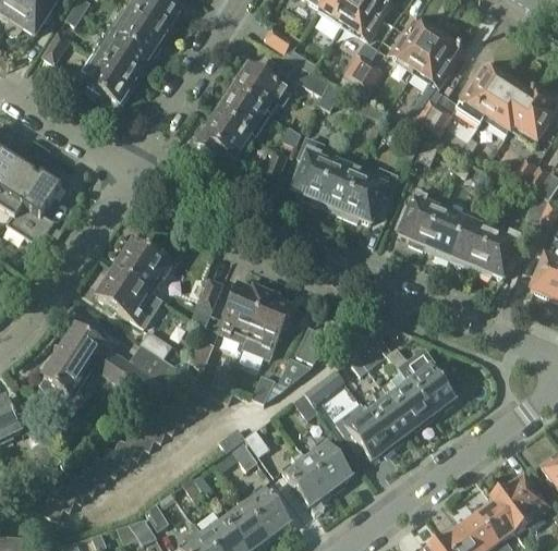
[(0,0),(0,15),(7,21),(19,0),(0,0)]
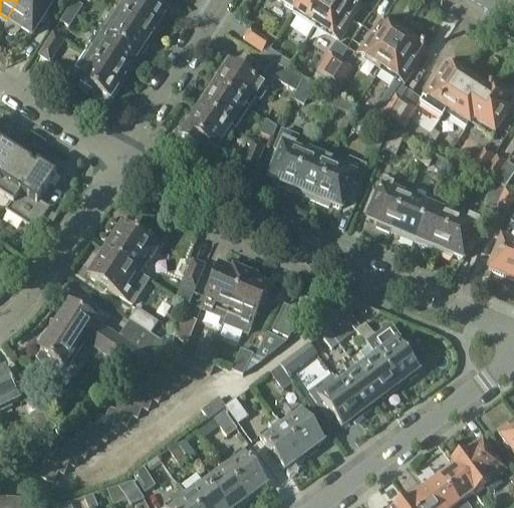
[(17,0),(6,19),(6,20),(5,21),(5,23),(6,25),(6,26),(7,27),(8,28),(8,29),(9,29),(10,30),(12,30),(14,30),(16,29),(17,28),(18,27),(20,24),(31,31),(39,18),(41,18),(46,10),(45,10),(51,0),(17,0)]
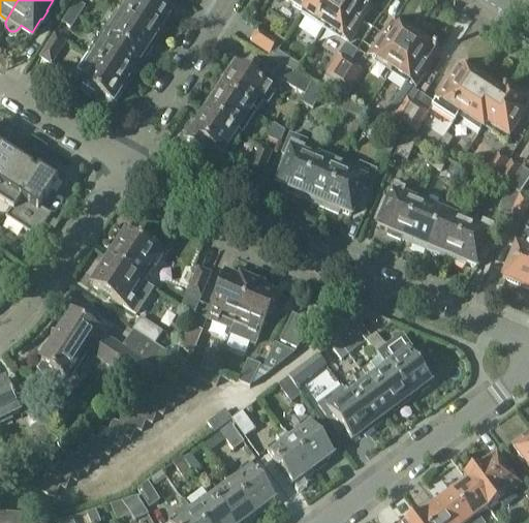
[(73,0),(69,6),(78,11),(84,1),(82,0),(73,0)]
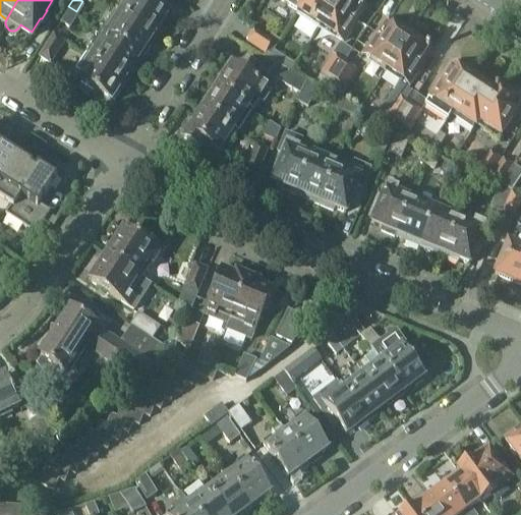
[(125,0),(120,8),(153,31),(168,7),(166,6),(168,3),(163,0),(125,0)]
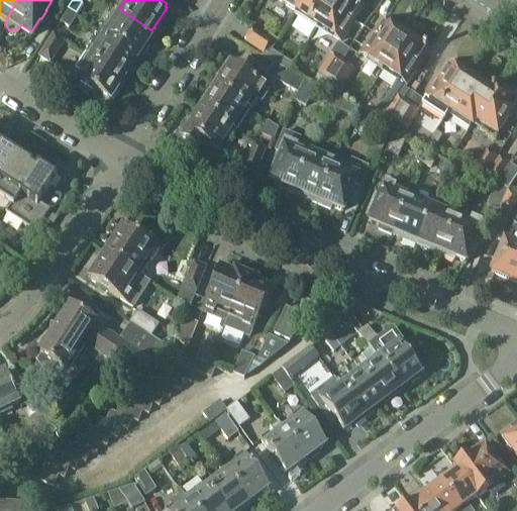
[(301,0),(297,7),(319,21),(332,0),(301,0)]
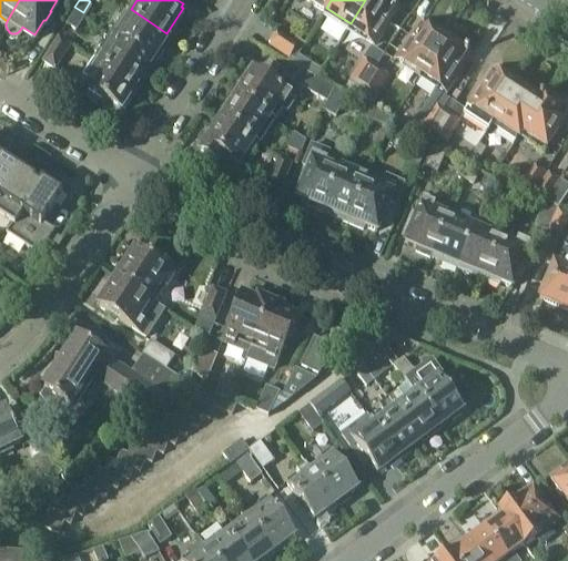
[(365,0),(351,23),(375,39),(397,3),(392,0),(365,0)]
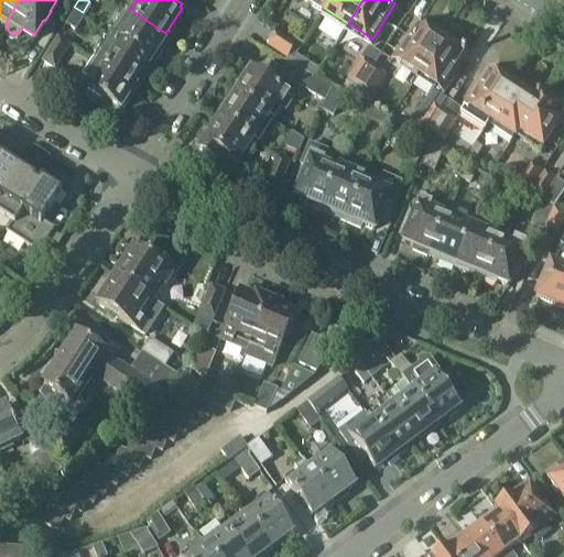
[(74,7),(67,19),(75,24),(83,12),(74,7)]
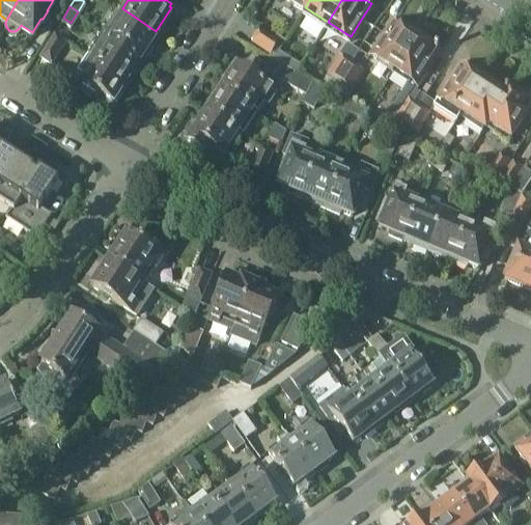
[(122,8),(107,31),(145,56),(155,42),(150,39),(156,31),(122,8)]
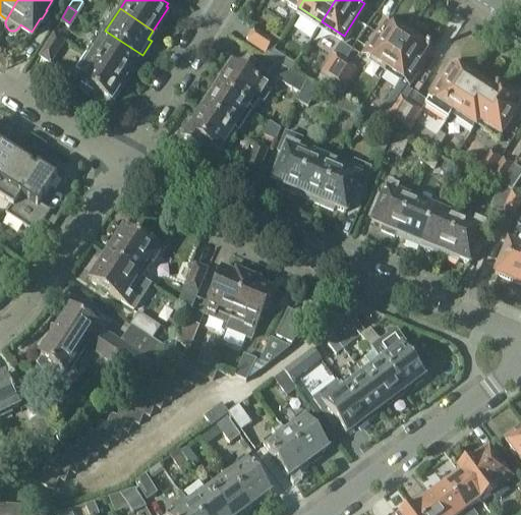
[(364,49),(388,64),(404,40),(409,32),(408,32),(407,31),(406,31),(405,31),(404,31),(404,32),(403,33),(399,30),(399,24),(387,17),(364,49)]
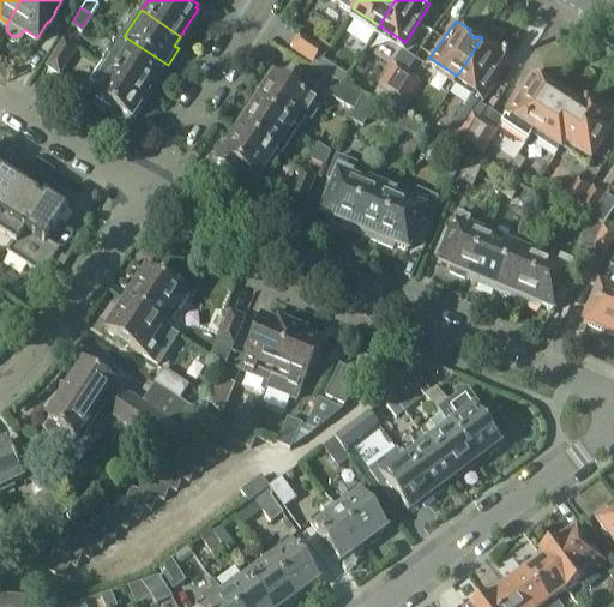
[(317,65),(324,54),(331,42),(321,36),(318,41),(301,30),(300,31),(299,30),(292,41),(294,42),(293,43),(313,56),(311,62),(317,65)]
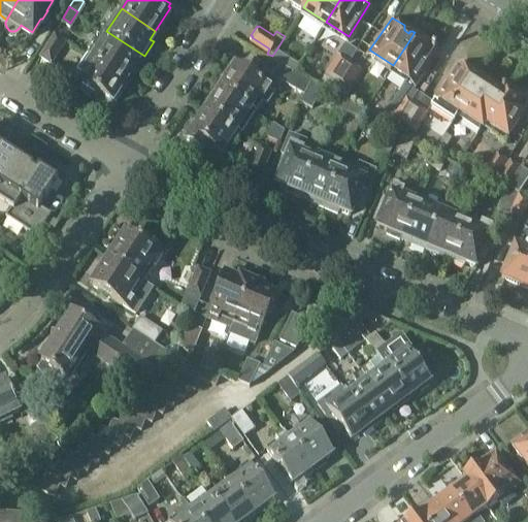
[(40,53),(51,60),(66,36),(55,29),(40,53)]
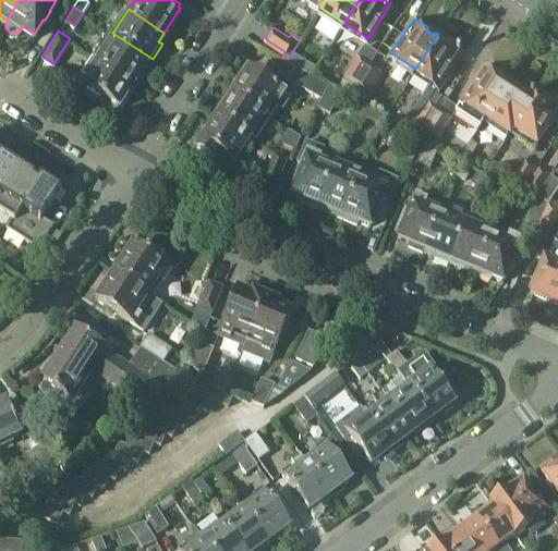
[(112,33),(96,57),(133,81),(140,71),(143,73),(153,59),(112,33)]
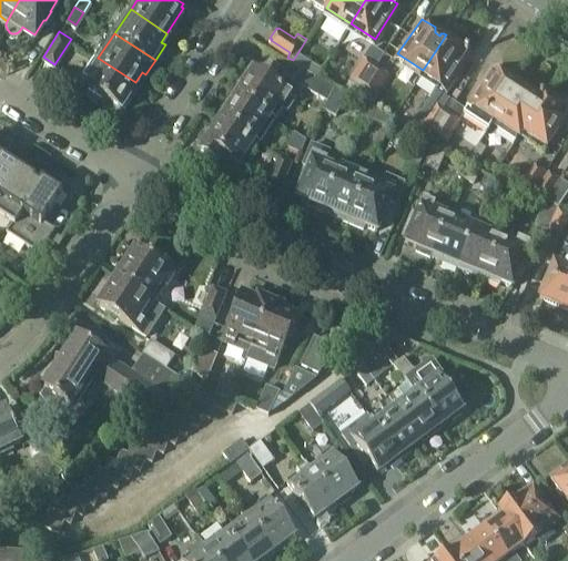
[(447,36),(446,34),(440,43),(423,70),(447,85),(469,51),(457,42),(452,43),(447,40),(448,39),(448,38),(447,37),(447,36)]
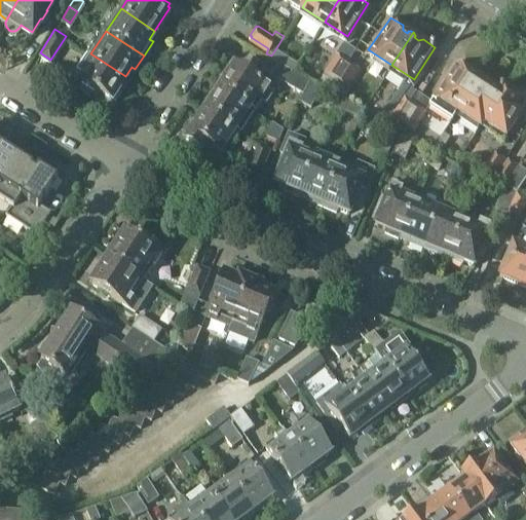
[(271,56),(276,60),(292,68),(297,59),(277,46),(271,56)]
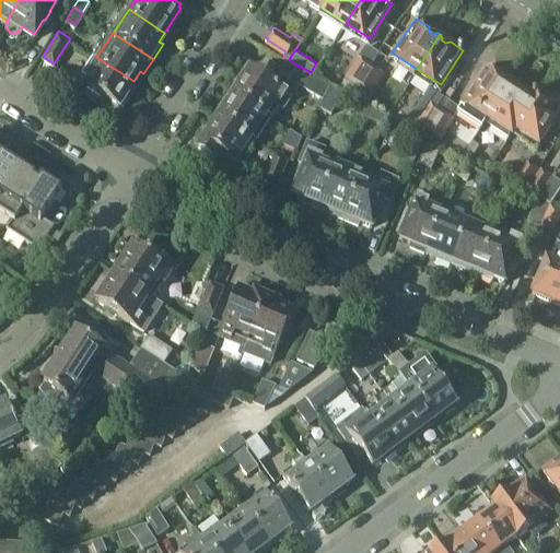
[(358,82),(371,61),(359,53),(338,83),(351,92),(358,82)]
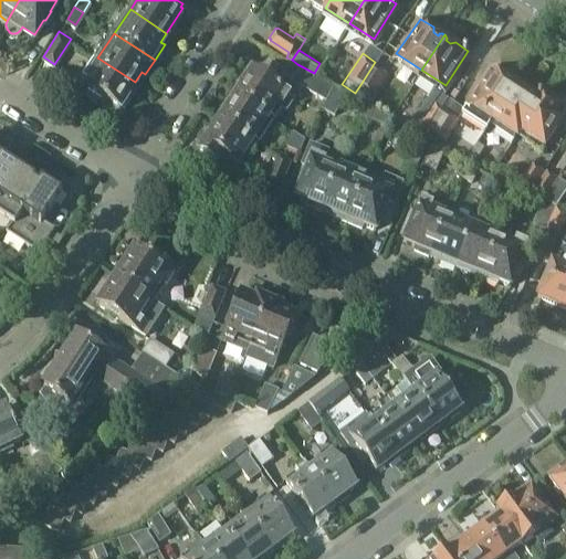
[(119,106),(135,82),(97,57),(82,81),(104,96),(102,99),(114,107),(117,104),(119,106)]
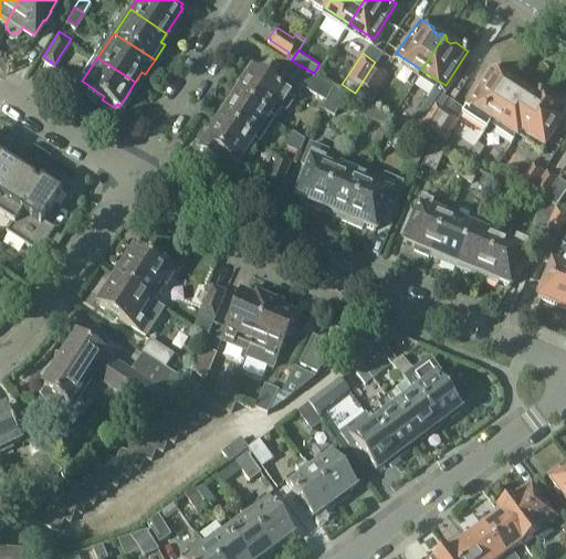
[(387,70),(375,62),(362,83),(374,90),(387,70)]
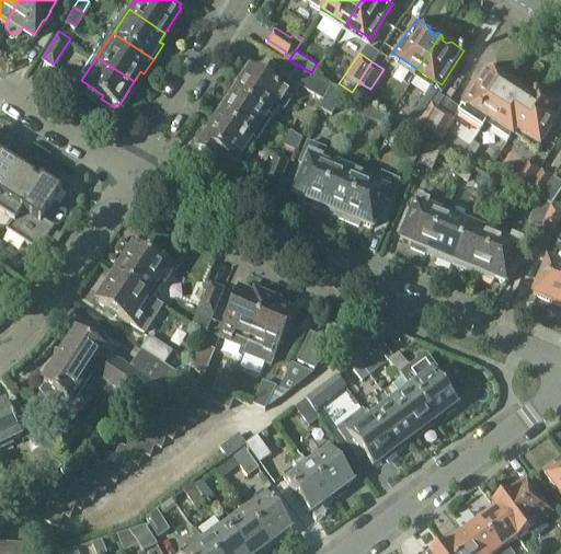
[(240,74),(232,85),(236,88),(235,90),(271,114),(279,101),(284,103),(290,92),(298,82),(322,96),(329,82),(311,72),(295,64),(287,76),(278,70),(272,80),(266,77),(267,74),(259,69),(256,71),(250,66),(243,76),(240,74)]
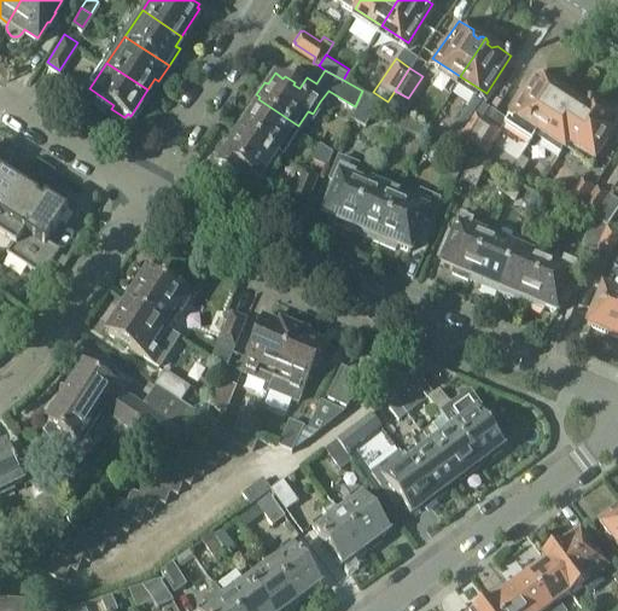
[(530,139),(534,134),(564,88),(536,70),(507,115),(495,108),(474,140),(487,147),(503,122),(530,139)]
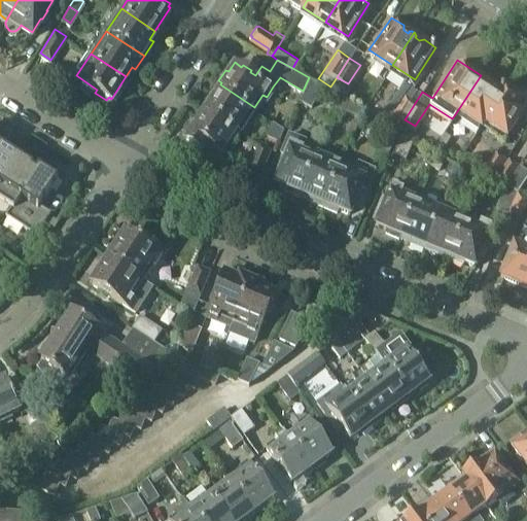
[(478,126),(479,127),(505,85),(504,84),(502,87),(501,85),(499,88),(481,75),(455,114),(477,128),(478,126)]
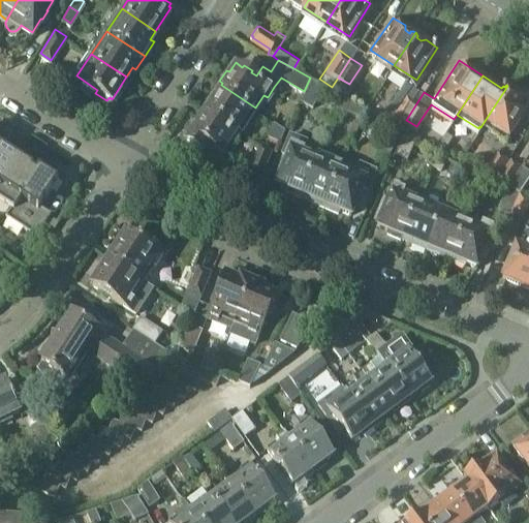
[(323,84),(310,78),(304,91),(300,97),(314,104),(323,84)]
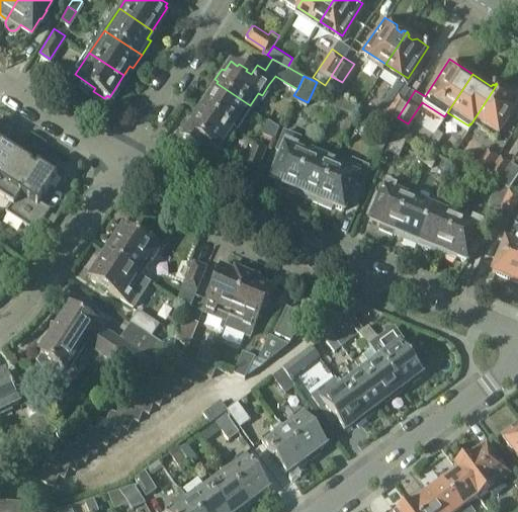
[(398,117),(415,90),(397,78),(379,105),(374,113),(391,121),(394,115),(398,117)]
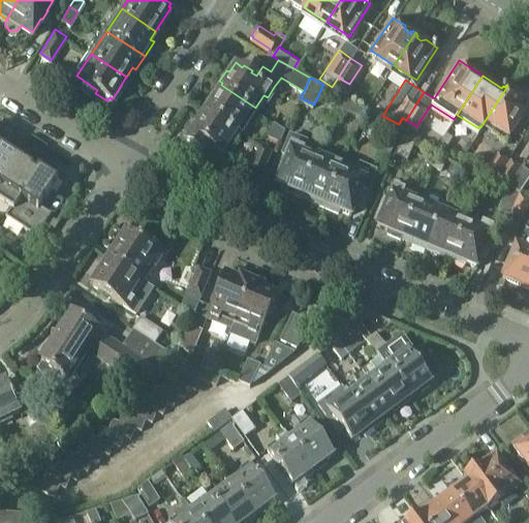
[(207,105),(207,106),(241,129),(255,108),(221,85),(215,94),(212,92),(204,103),(207,105)]
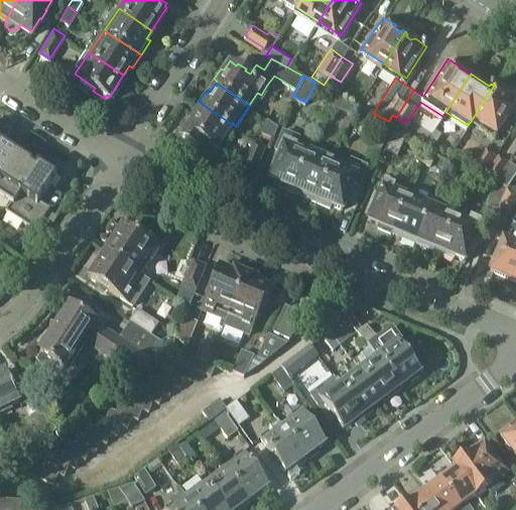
[(506,90),(495,84),(469,124),(472,126),(475,122),(493,134),(511,107),(512,108),(515,102),(515,87),(510,83),(506,90)]
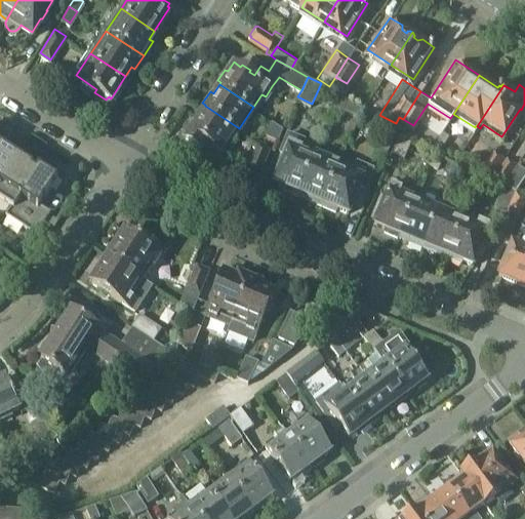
[(351,98),(340,92),(335,105),(346,110),(351,98)]
